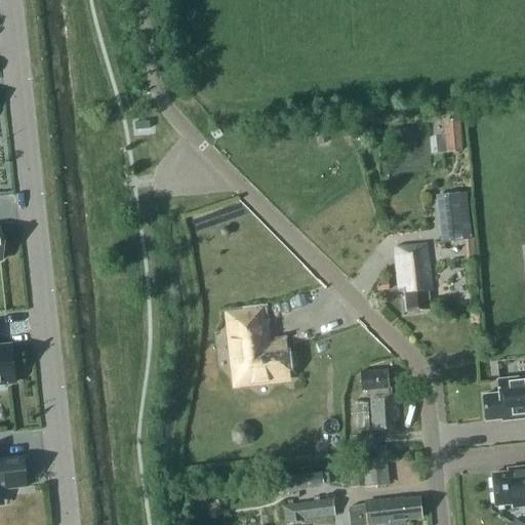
[(460,135),(442,136),(444,154),(462,153),(460,135)]
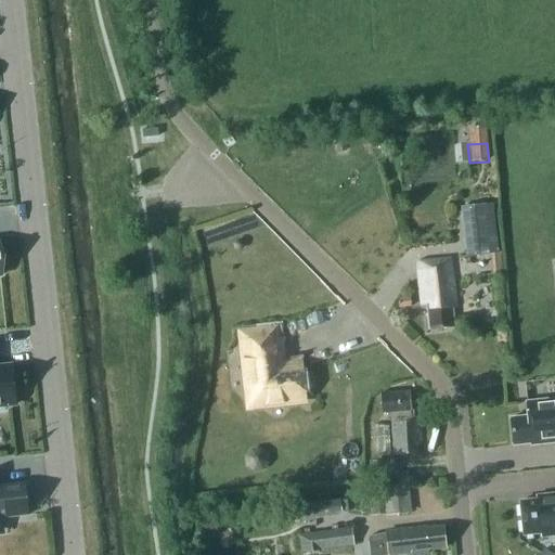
[(464,209),(470,258),(494,255),(488,206),(464,209)]
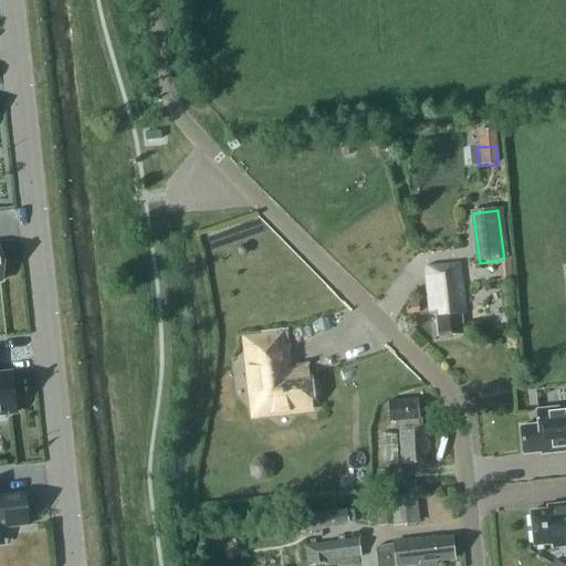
[(465,313),(459,266),(428,270),(432,312),(437,311),(440,336),(463,333),(461,314),(465,313)]
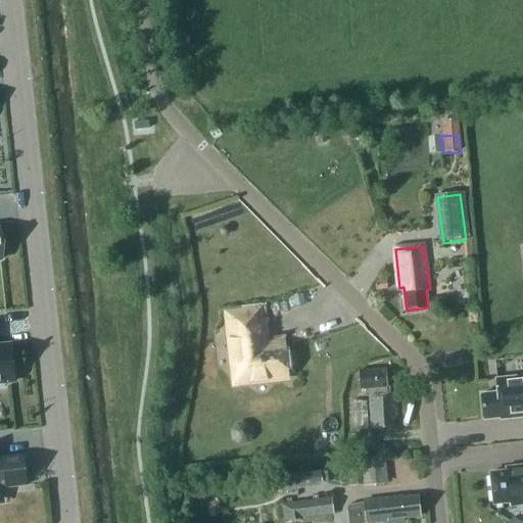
[(386,281),(374,282),(375,291),(387,290),(386,281)]
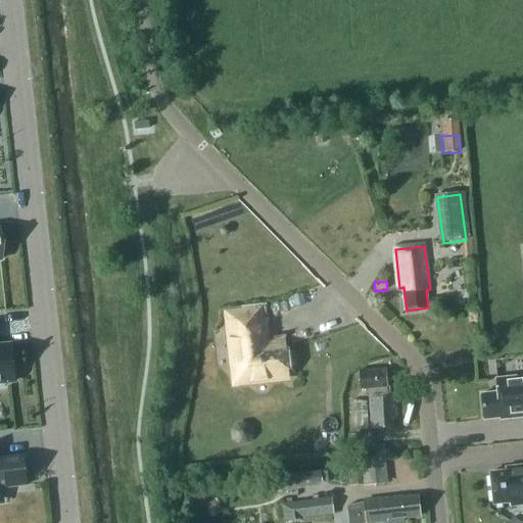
[(289,367),(288,354),(284,351),(281,351),(280,344),(260,347),(256,313),(228,316),(236,382),(284,377),(283,370),(287,370),(289,367)]
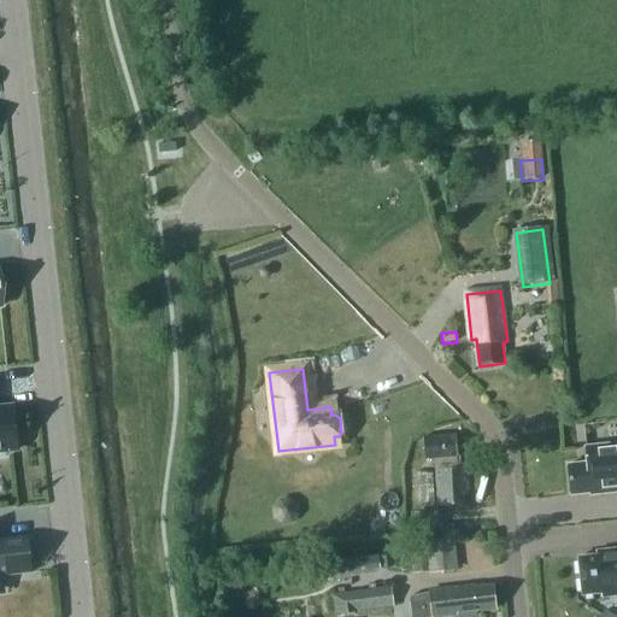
[(0,457),(5,457),(4,452),(17,451),(12,407),(0,409),(0,457)]
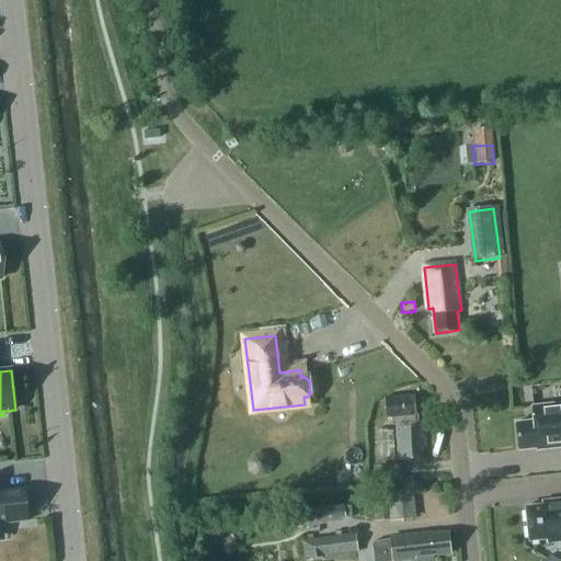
[(418,397),(390,398),(390,416),(397,416),(397,425),(399,425),(400,460),(419,460),(418,451),(427,451),(426,424),(415,425),(415,419),(419,419),(418,397)]
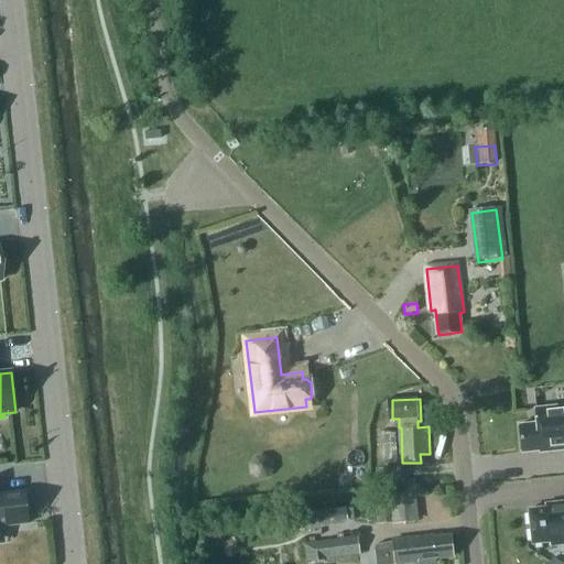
[(540,453),(563,449),(563,405),(535,410),(537,424),(519,426),(521,453),(540,452),(540,453)]
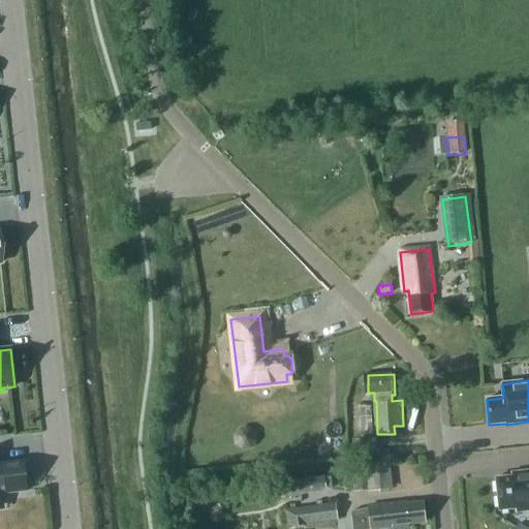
[(353,441),(355,460),(376,459),(376,452),(375,439),(353,441)]
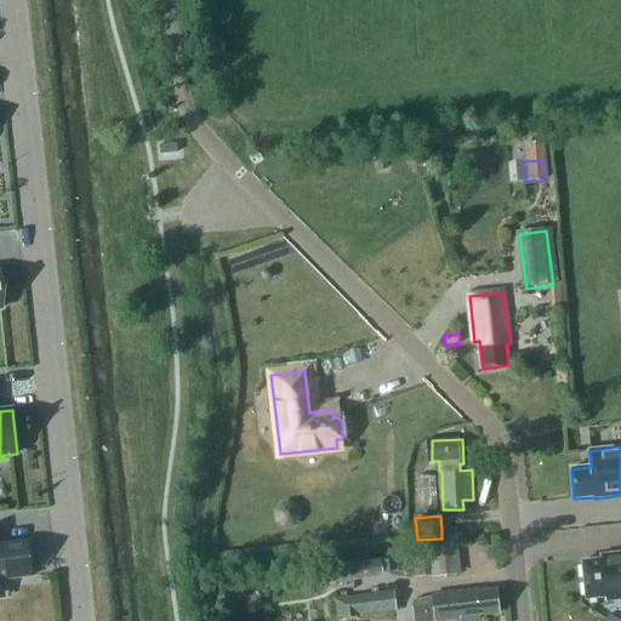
[(3,581),(33,579),(28,540),(0,542),(0,599),(5,599),(3,581)]
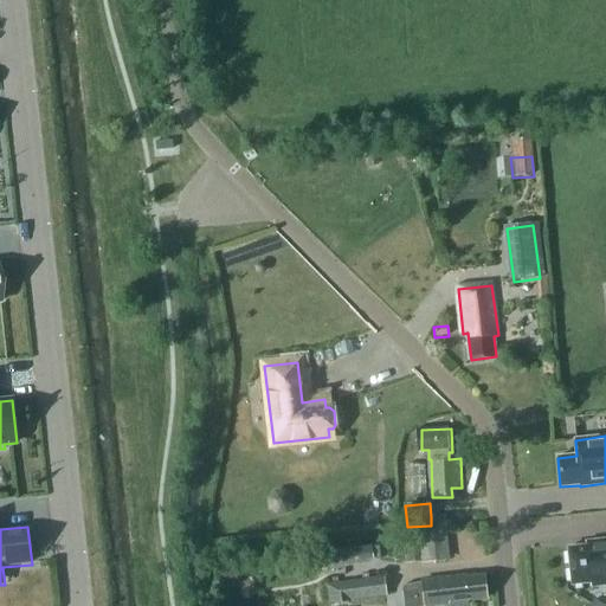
[(446,528),(419,532),(421,562),(450,560),(446,528)]
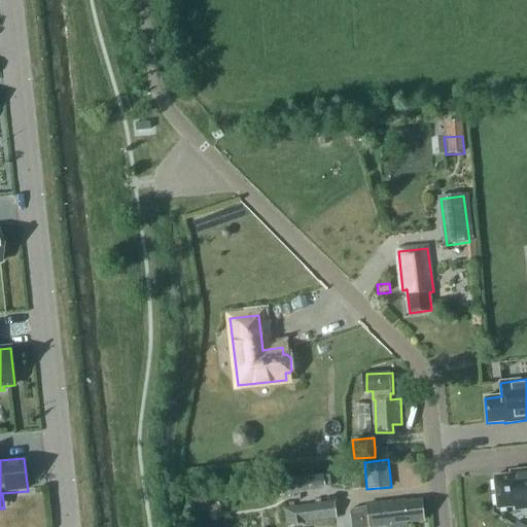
[(515,511),(526,508),(526,469),(511,471),(511,476),(493,478),(497,510),(514,507),(515,511)]
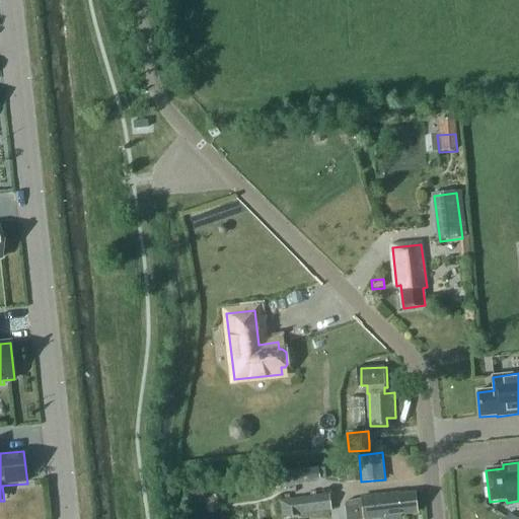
[(280,473),(282,489),(319,485),(317,468),(280,473)]
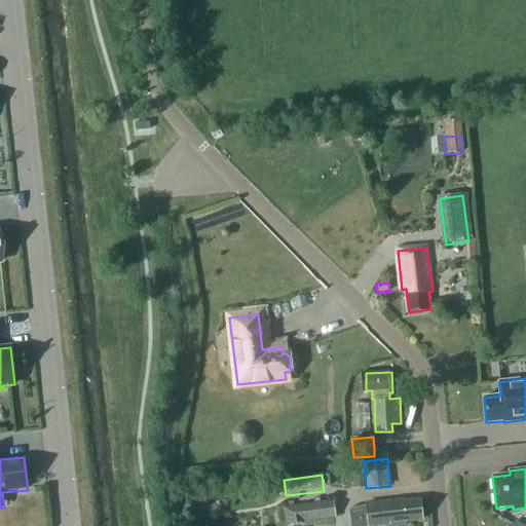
[(190,491),(184,503),(195,509),(200,495),(190,491)]
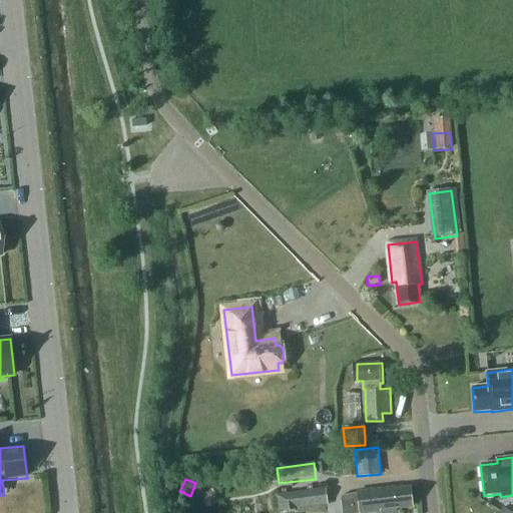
[(356,493),(340,497),(341,512),(374,512),(379,512),(378,512),(386,512),(396,512),(395,509),(411,507),(410,489),(395,491),(395,489),(356,493)]
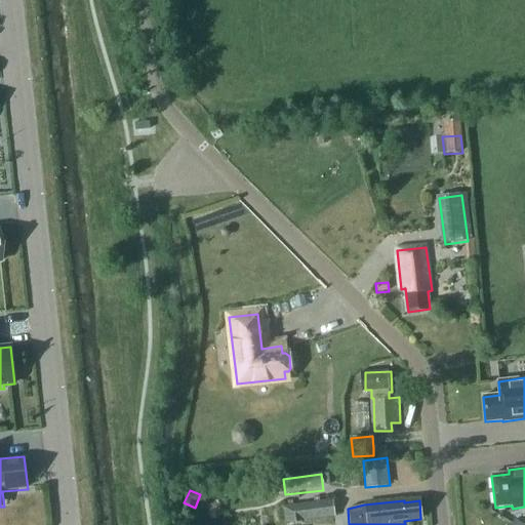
[(284,509),(286,524),(305,524),(305,520),(333,517),(331,502),(284,509)]
